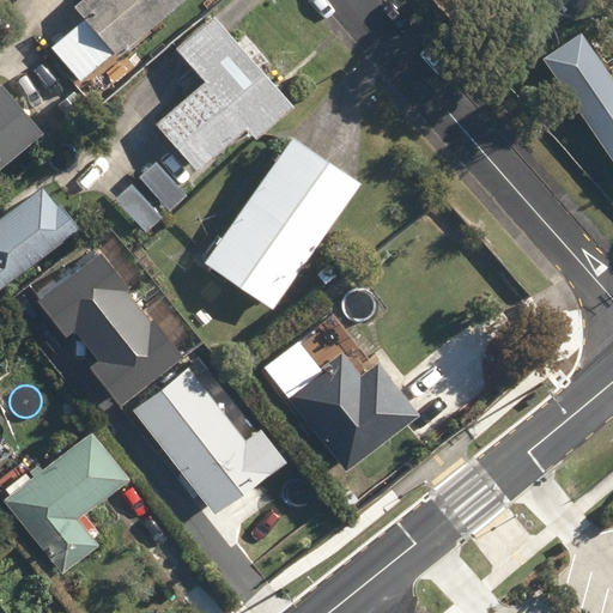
[(79,0),(77,2),(89,17),(54,47),(83,79),(117,50),(119,53),(181,0),(79,0)]
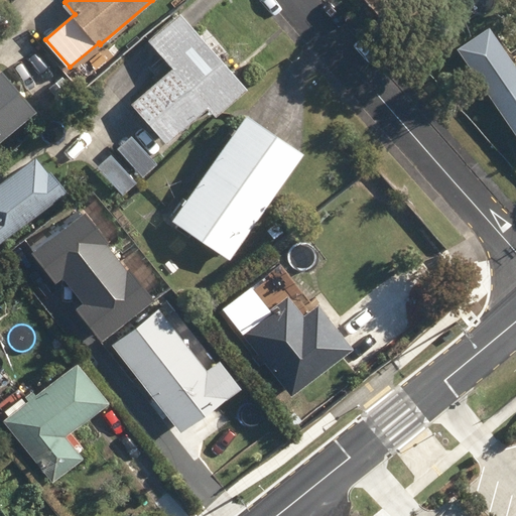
[(132,102),(167,142),(209,107),(217,116),(249,88),(182,11),(149,40),(172,67),(132,102)]
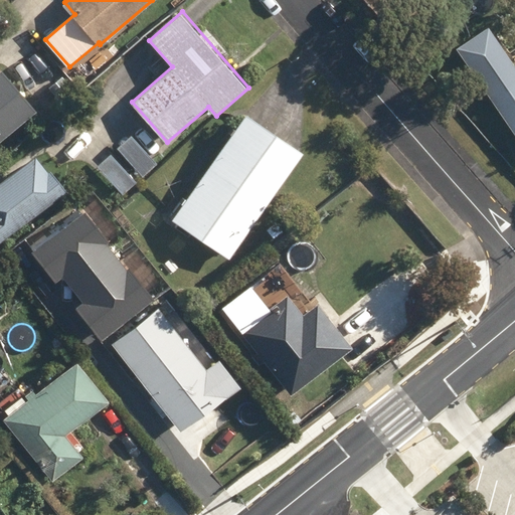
[(480,81),(514,132),(514,63),(512,59),(480,81)]
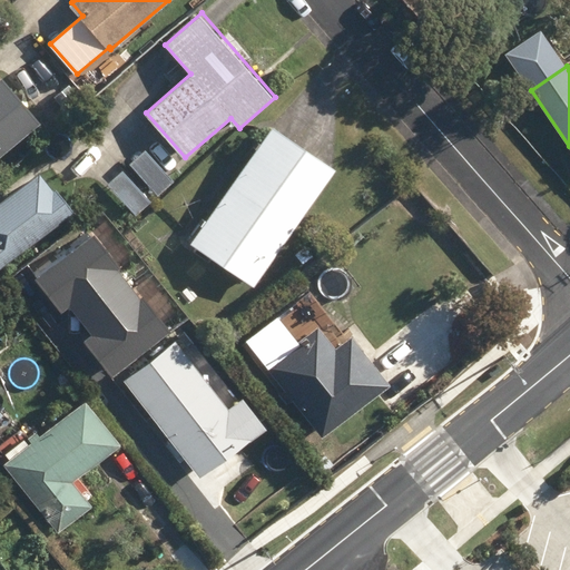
[(2,70),(3,72),(0,75),(0,150),(42,110),(3,69),(2,70)]
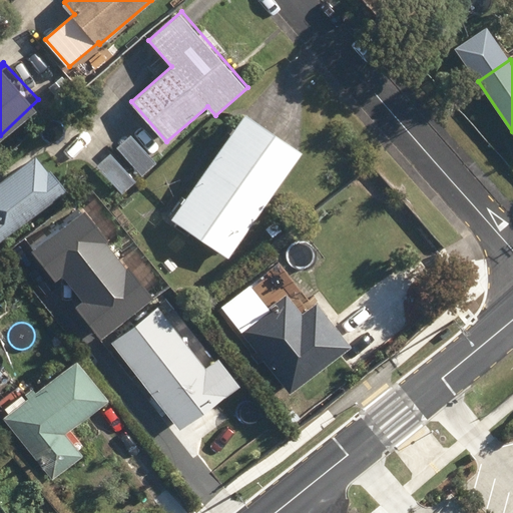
[(173,218),(228,258),(304,150),(247,112),(173,218)]
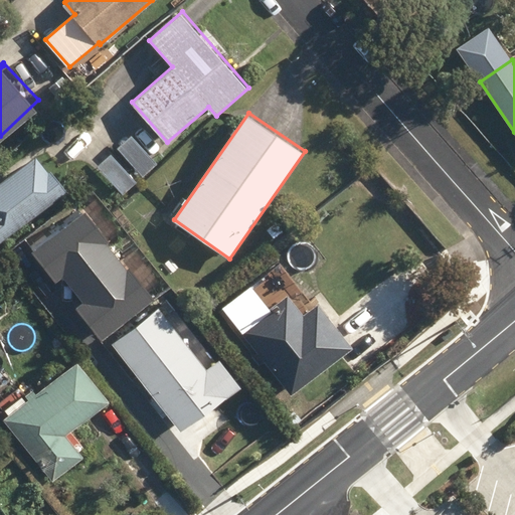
[(116,148),(142,177),(157,163),(131,135),(116,148)]
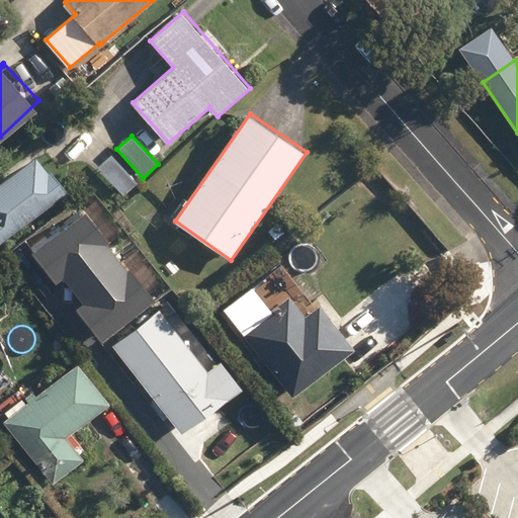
[(98,167),(123,194),(138,182),(111,154),(98,167)]
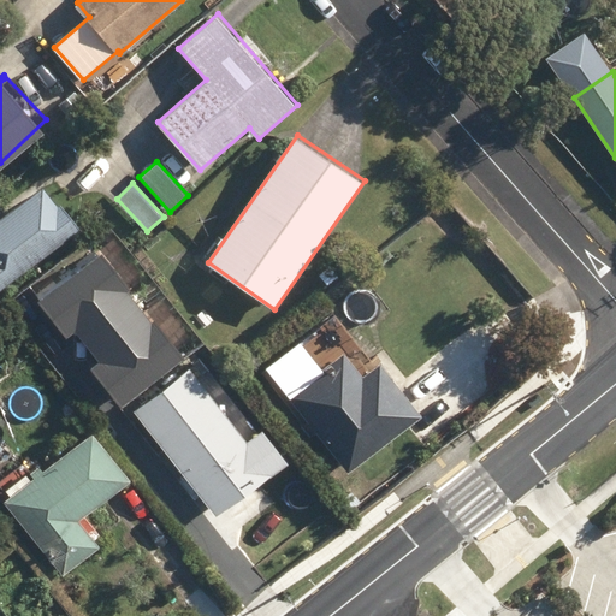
[(0,218),(0,288),(1,290),(35,264),(40,270),(64,250),(59,243),(80,227),(46,184),(0,218)]
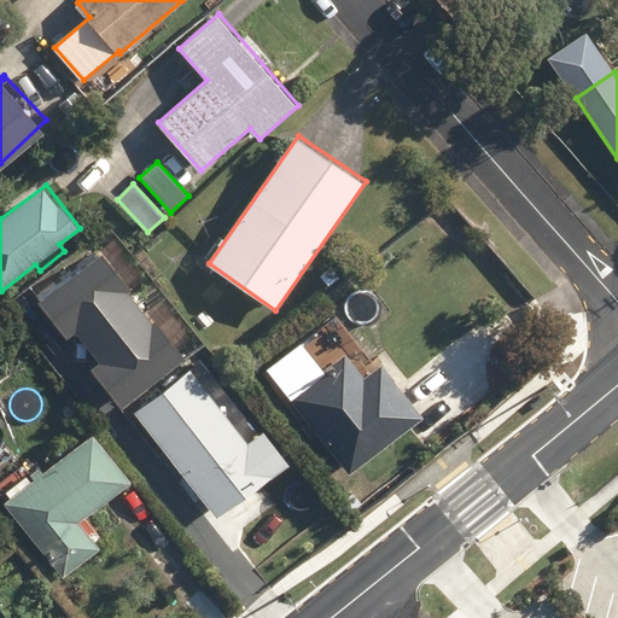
[(188,361),(101,255),(40,304),(68,339),(75,333),(99,363),(89,371),(123,413),(188,361)]
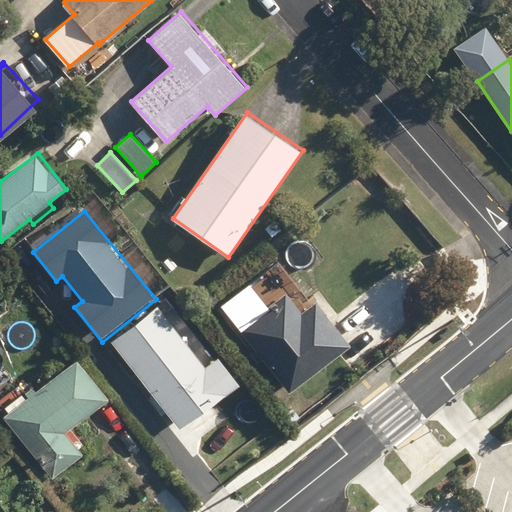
[(263,359),(289,392),(350,344),(316,300),(302,311),(287,292),(240,328),(256,349),(252,353),(259,363),(263,359)]
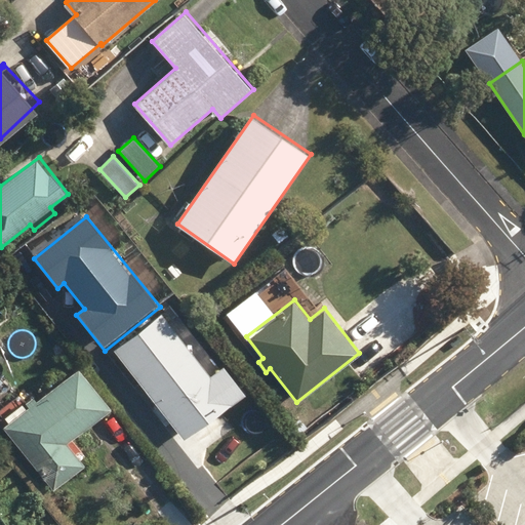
[(114,351),(185,438),(243,391),(223,365),(211,374),(161,313),(114,351)]
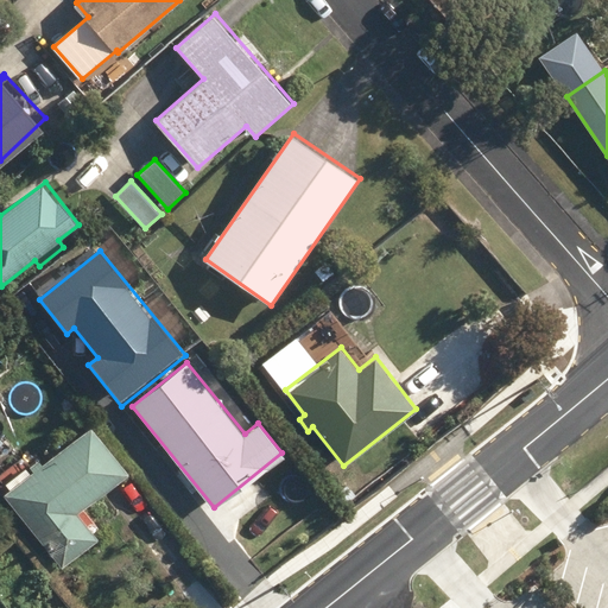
[(5,495),(63,567),(99,538),(78,513),(130,472),(92,425),(43,464),(38,458),(30,466),(35,472),(5,495)]
